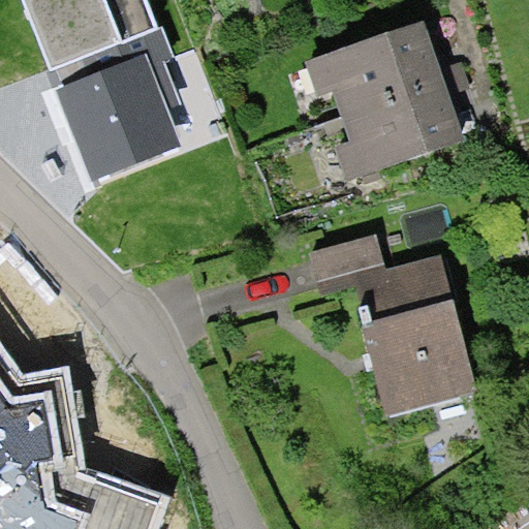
[(144,0),(24,0),(51,70),(155,32),(144,0)]
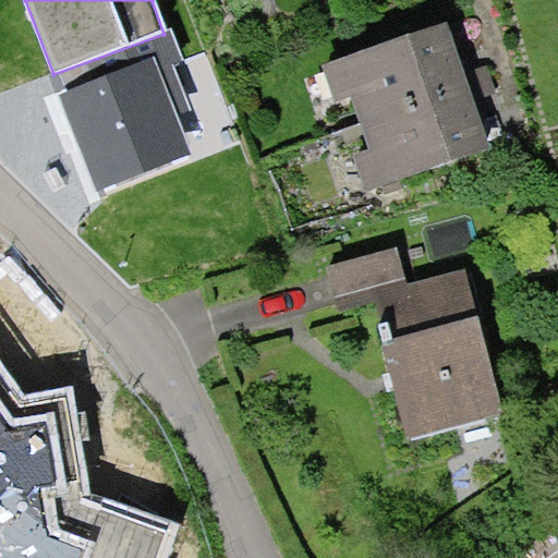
[(461,88),(443,27),(327,62),(346,122),(461,88)]
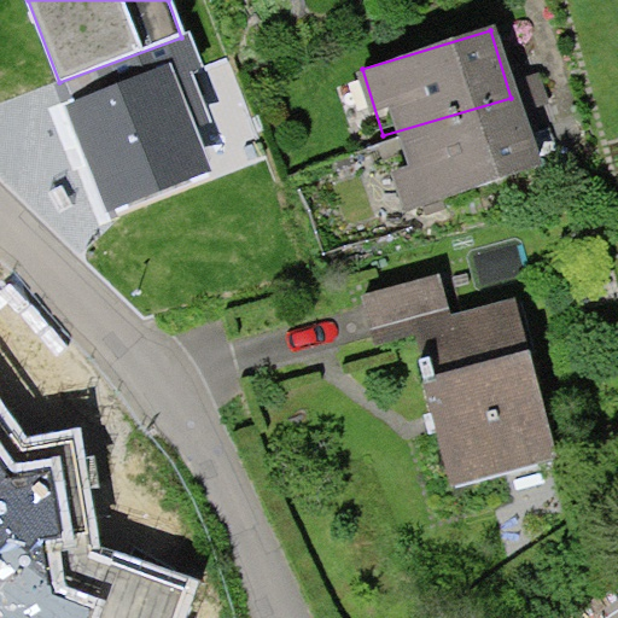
[(181,38),(59,82),(108,210),(211,170),(204,149),(221,143),(193,69),(203,66),(191,33),(181,38)]
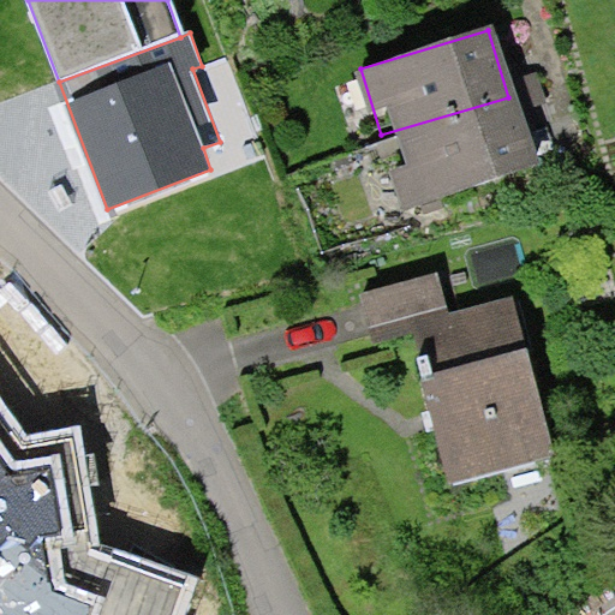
[(527,162),(508,97),(381,135),(400,199),(527,162)]
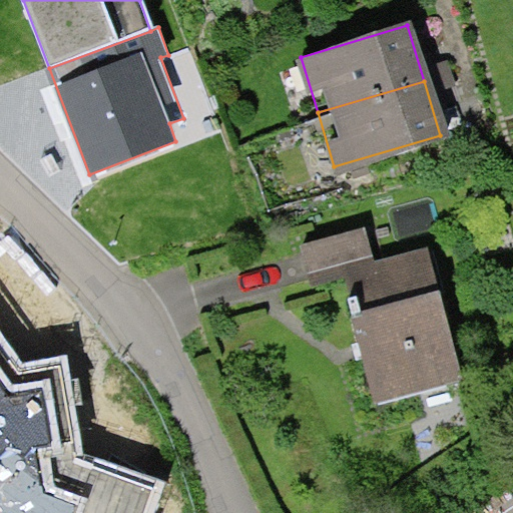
[(470,384),(432,248),(372,266),(363,232),(295,251),(305,285),(334,276),(372,412),(470,384)]
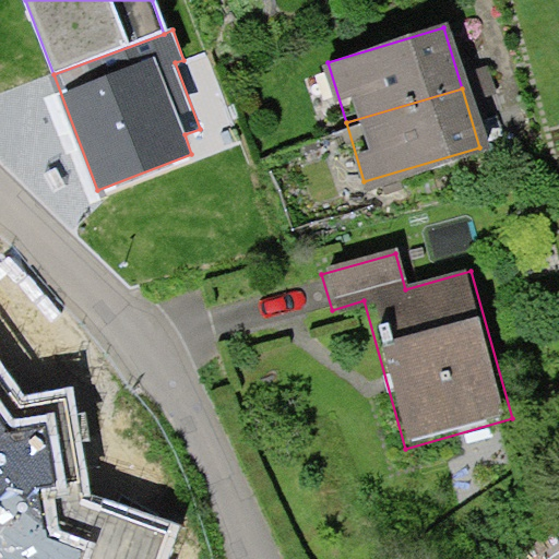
[(24,396),(0,363),(0,558),(166,558),(178,525),(90,495),(72,387),(24,396)]
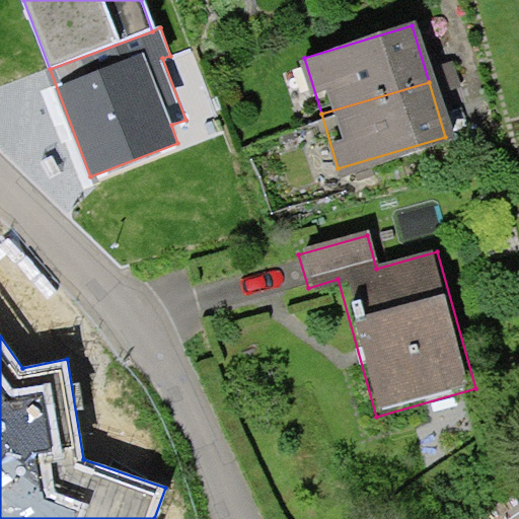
All buildings are outlined.
